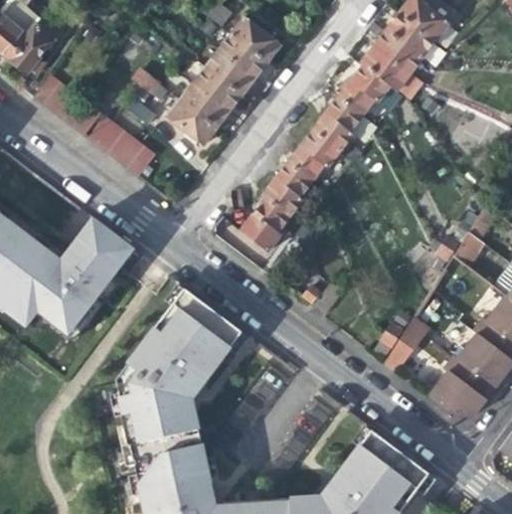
[(106,0),(103,4),(111,10),(118,0),(106,0)]
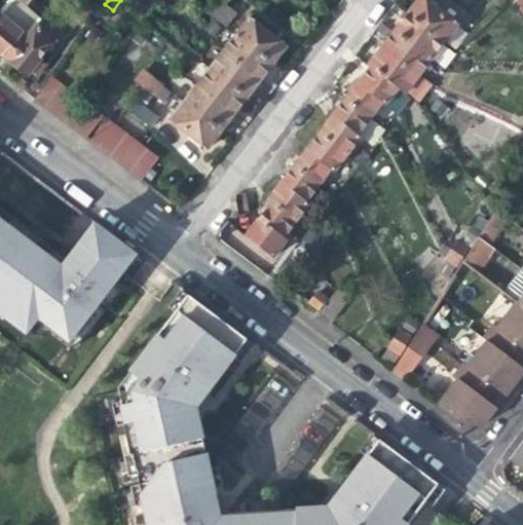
[(418,0),(415,5),(409,13),(445,41),(457,25),(425,0),(418,0)]
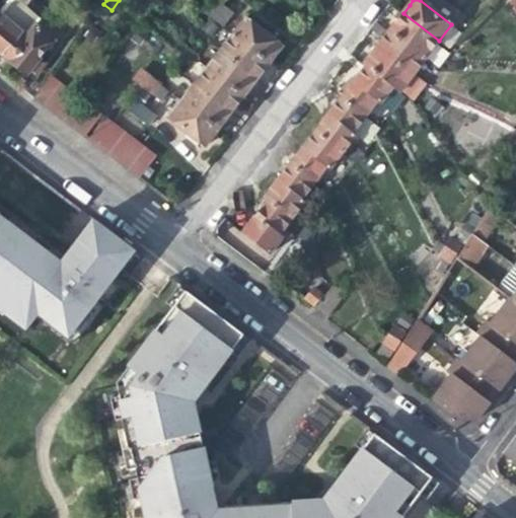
[(447,0),(454,9),(465,0),(447,0)]
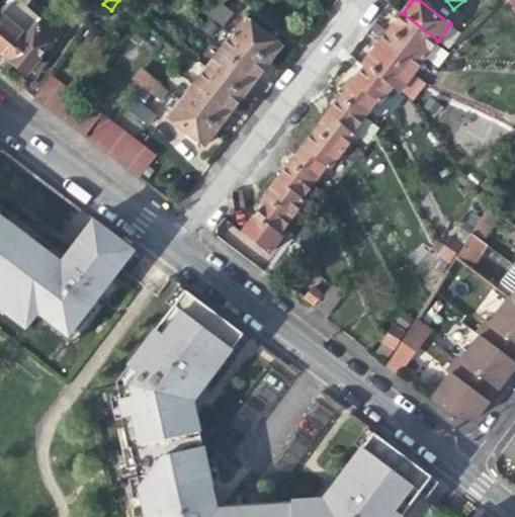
[(13,22),(0,11),(0,52),(10,60),(28,37),(11,23),(13,22)]
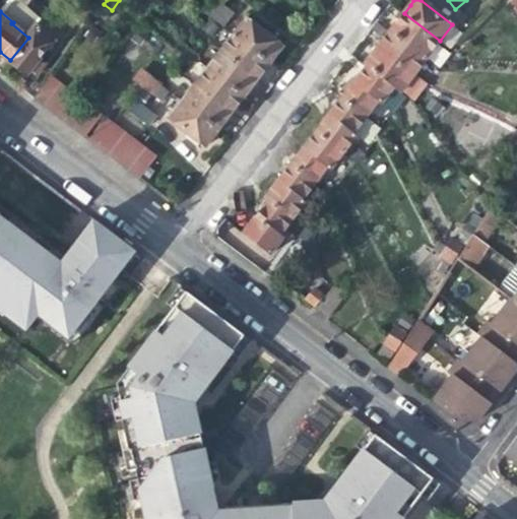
[(398,21),(391,30),(427,58),(440,41),(404,13),(398,21)]
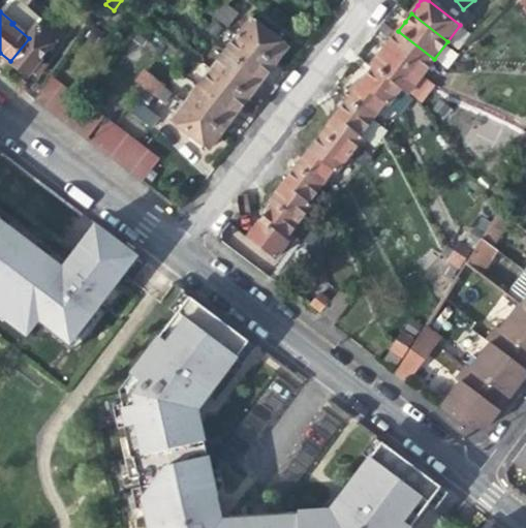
[(251,17),(239,33),(277,62),(284,53),(289,45),(251,17)]
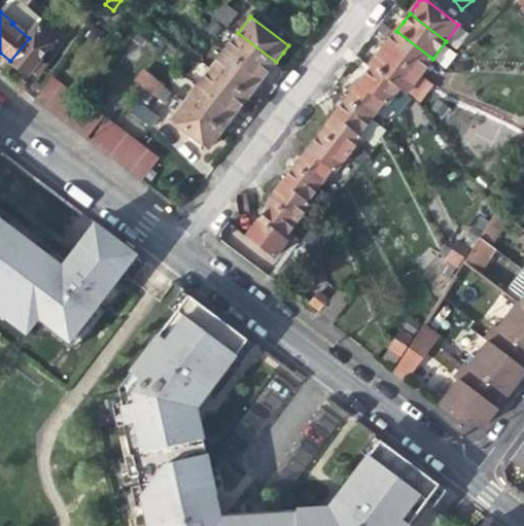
[(45,18),(29,38),(10,61),(9,62),(25,75),(30,70),(32,72),(35,74),(44,64),(39,59),(62,31),(45,18)]
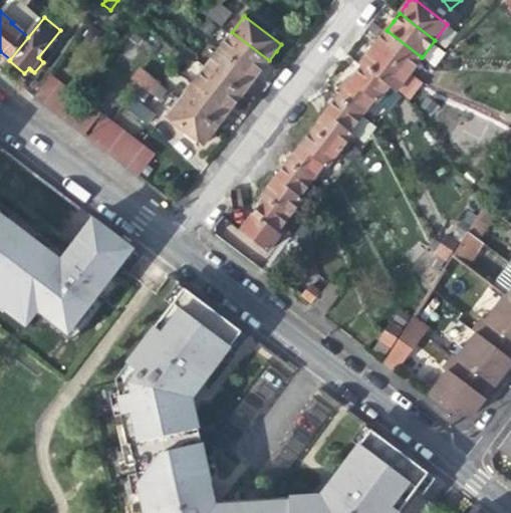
[(381,36),(374,45),(411,72),(422,57),(387,30),(381,36)]
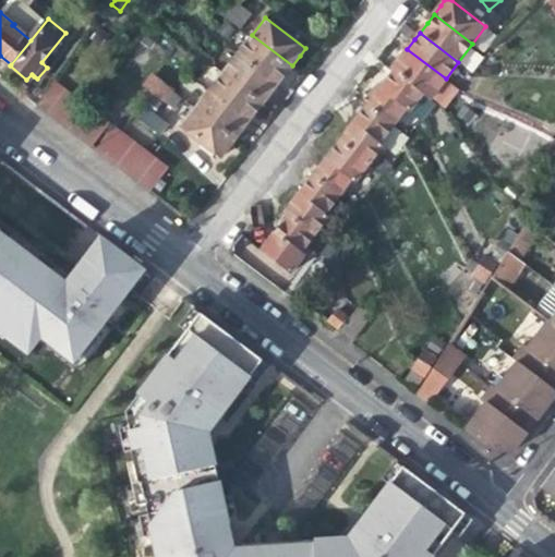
[(285,74),(292,65),(252,35),(237,53),(277,84),(285,74)]
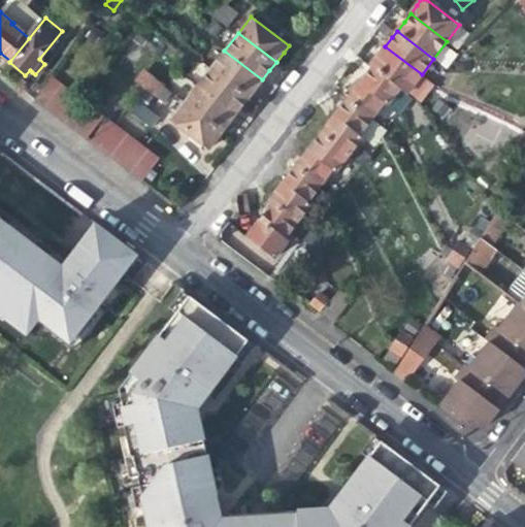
[(371,64),(375,68),(401,88),(407,93),(422,74),(385,46),(379,54),(371,64)]
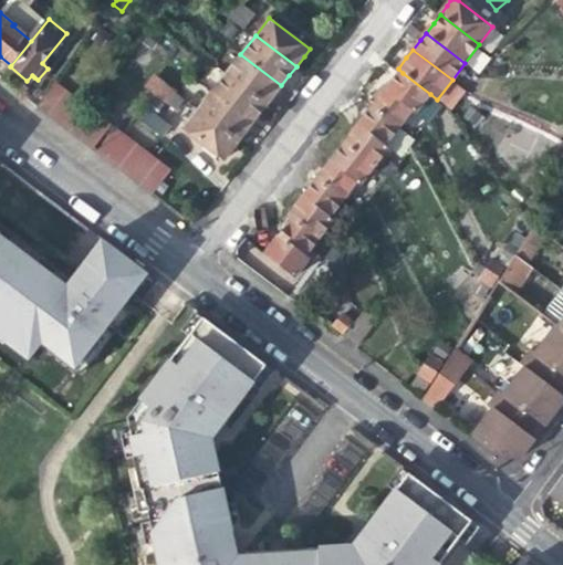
[(274,95),(281,85),(240,54),(227,72),(268,103),(274,95)]
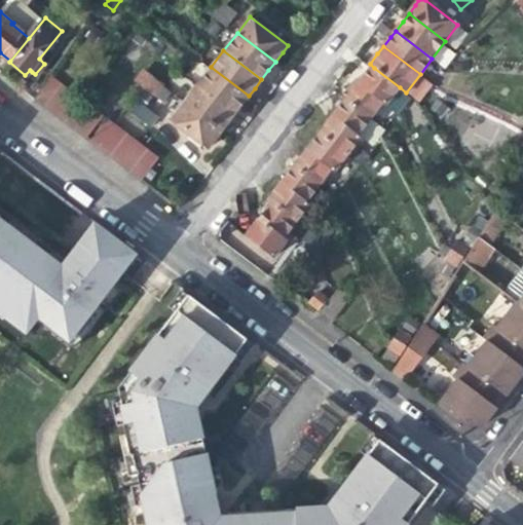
[(243,104),(249,96),(211,67),(198,83),(235,112),(243,104)]
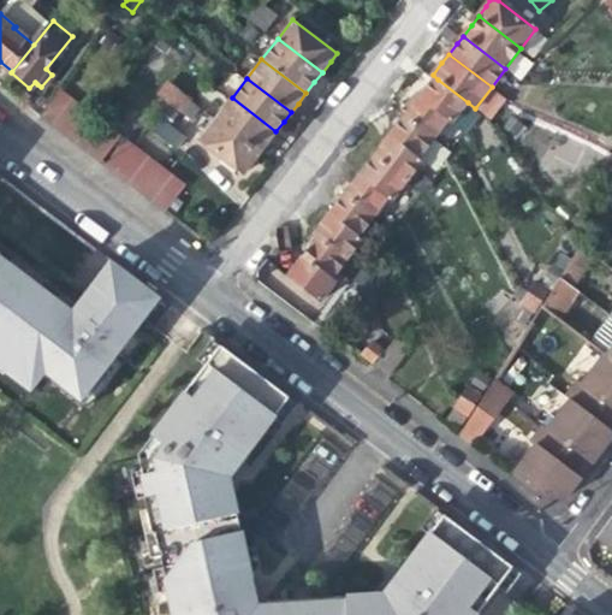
[(453,122),(468,102),(438,80),(420,100),(408,117),(434,139),(449,119),(453,122)]
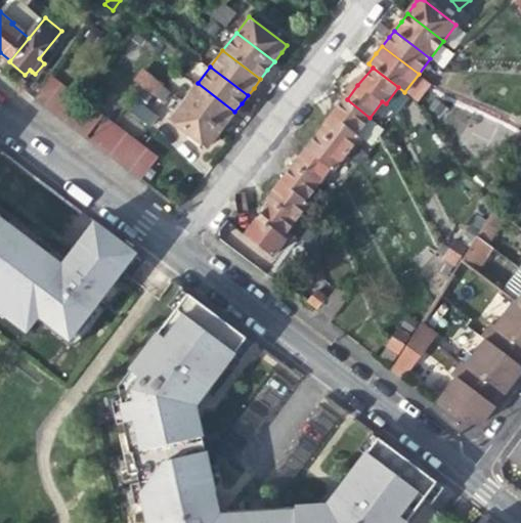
[(134,77),(143,83),(149,74),(141,69),(134,77)]
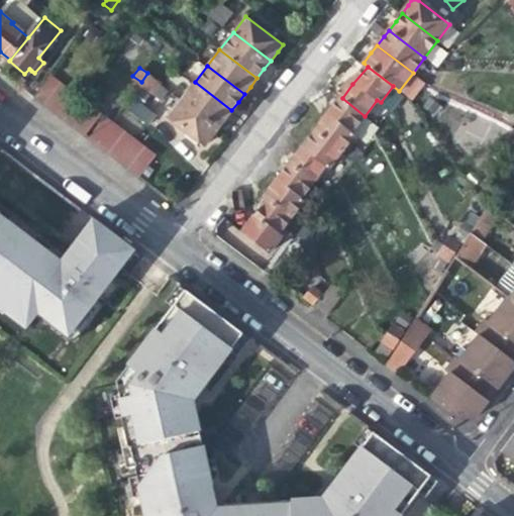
[(155,79),(147,73),(141,82),(148,88),(155,79)]
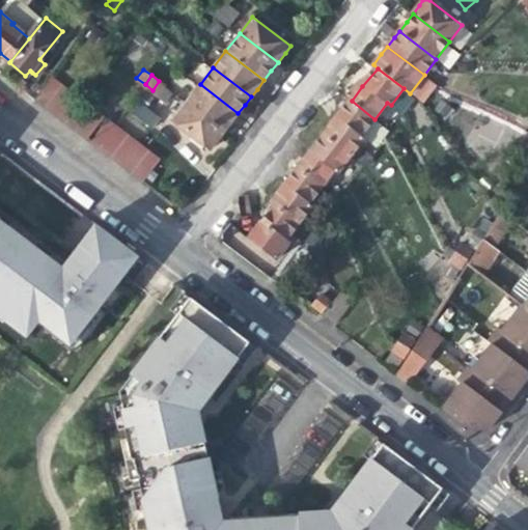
[(53,77),(36,101),(64,121),(82,100),(53,77)]
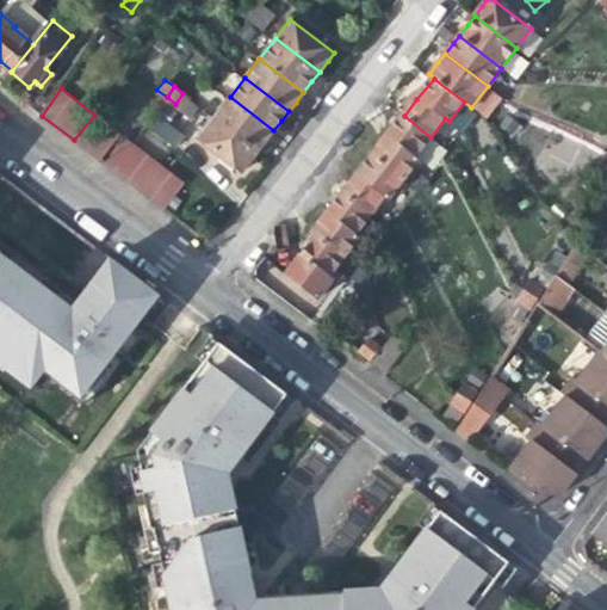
[(266,140),(273,130),(230,97),(214,117),(258,151),(266,140)]
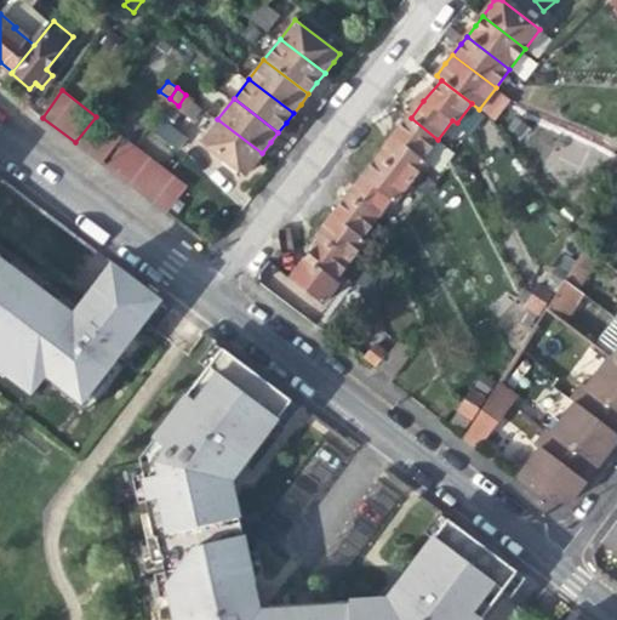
[(159,114),(149,128),(175,147),(184,134),(159,114)]
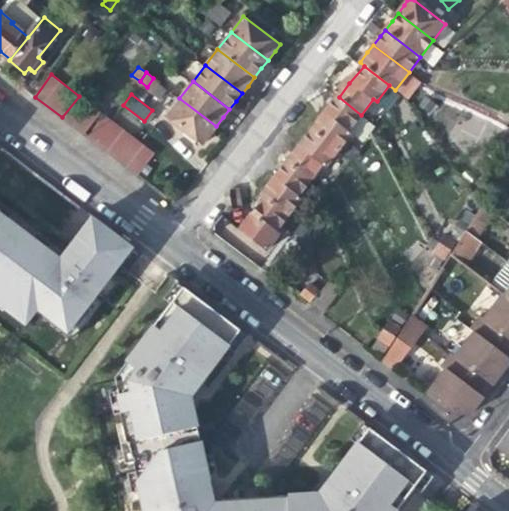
[(100,111),(79,96),(62,117),(84,133),(100,111)]
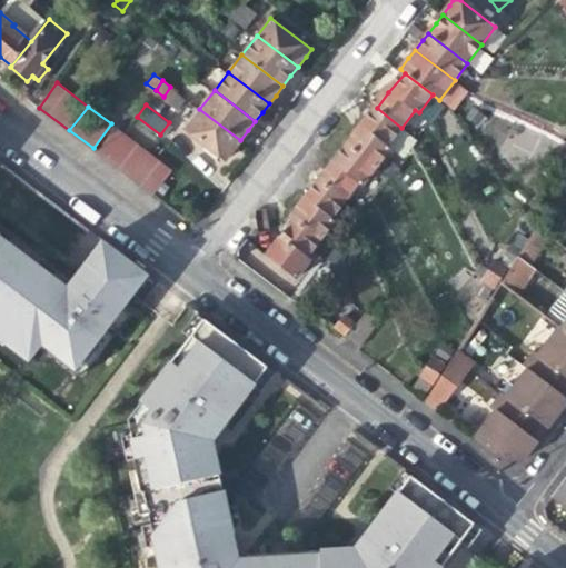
[(388,146),(401,128),(377,108),(363,127),(349,143),(377,166),(391,148),(388,146)]
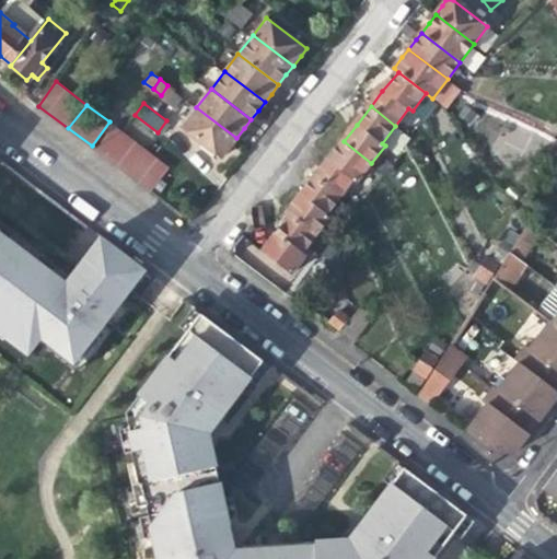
[(229,148),(236,138),(196,107),(182,125),(222,156),(229,148)]
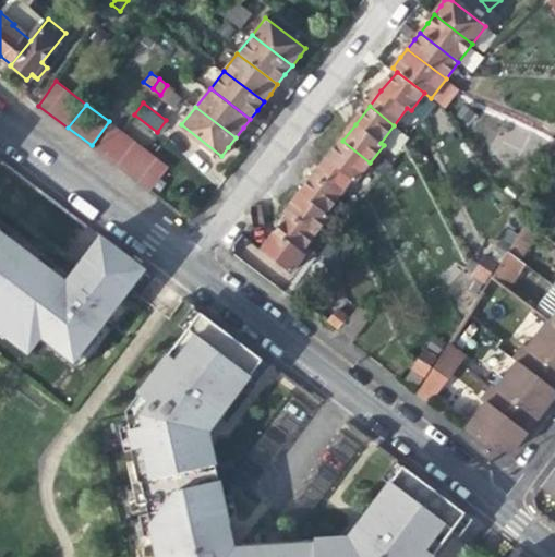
[(168,165),(118,128),(99,152),(151,190),(168,165)]
